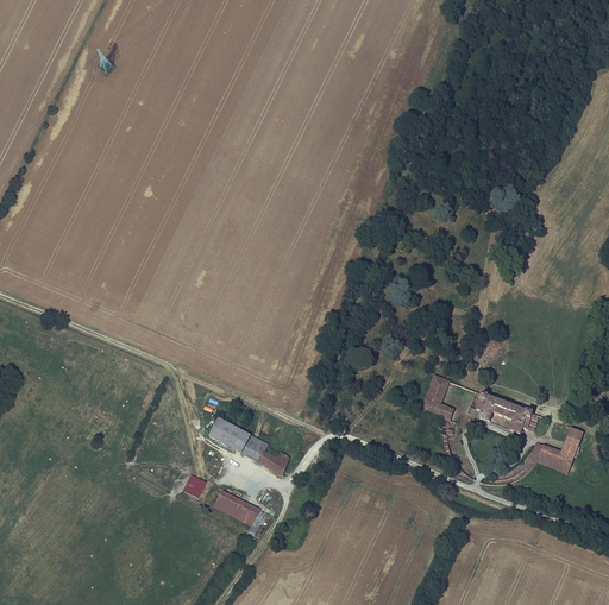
[(451,378),(434,372),(422,407),(445,415),(445,417),(451,418),(456,407),(443,402),(451,379),(451,378)]
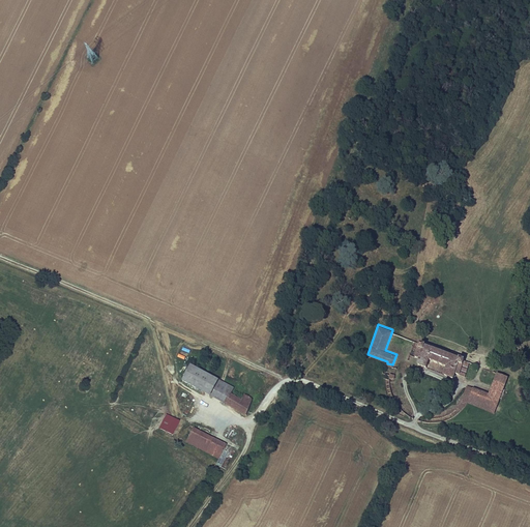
[(419,356),(417,361),(427,366),(430,357),(446,364),(443,373),(453,377),(455,371),(465,374),(470,360),(465,358),(465,356),(460,354),(459,355),(425,343),(425,342),(420,339),(419,341),(415,340),(410,353),(419,356)]
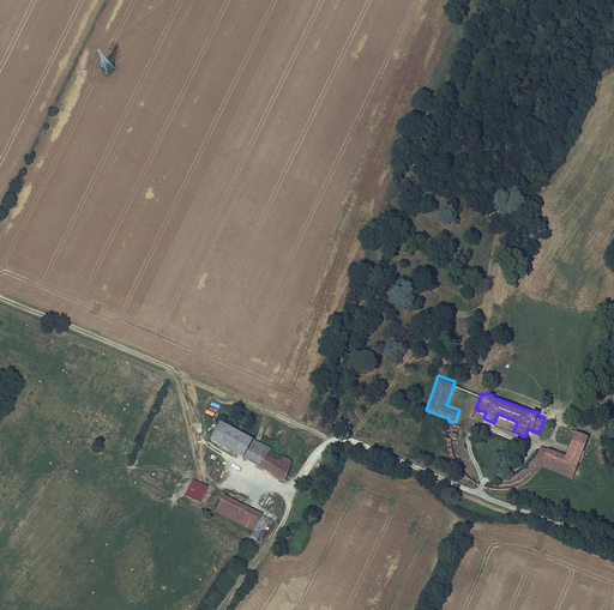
[(211,438),(245,456),(254,438),(222,420),(211,438)]
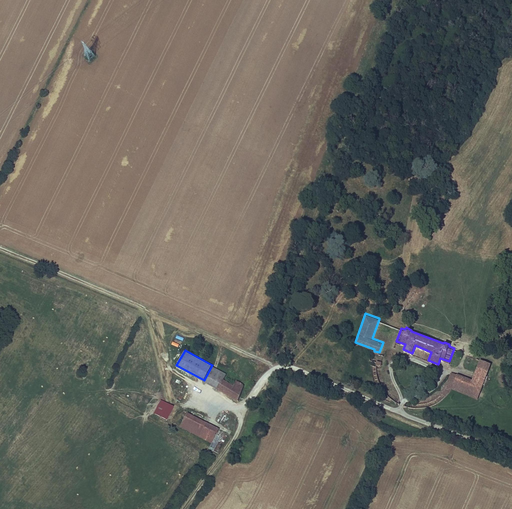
[(477,397),(491,362),(480,358),(472,377),(457,372),(457,373),(451,370),(446,383),(444,388),(442,391),(445,394),(448,391),(451,387),(477,397)]
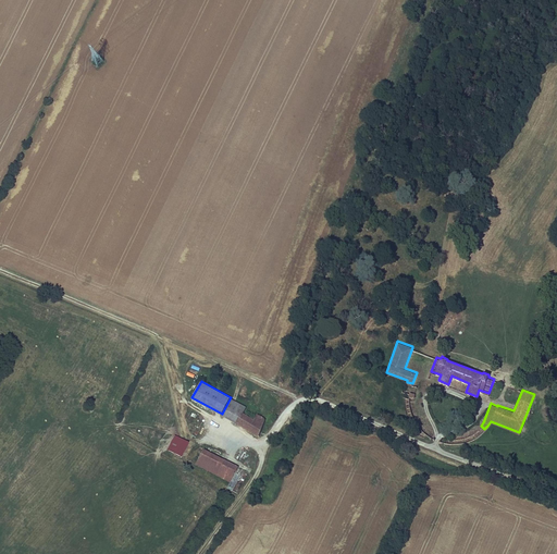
[(237,422),(244,411),(247,405),(232,396),(231,397),(222,414),(237,422)]
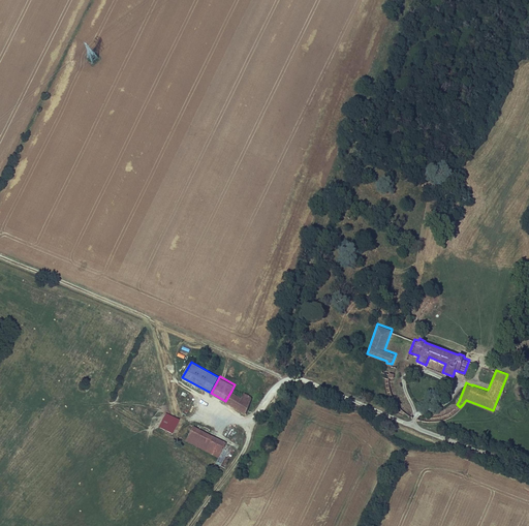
[(231,391),(225,401),(246,413),(253,396),(244,391),(242,397),(231,391)]
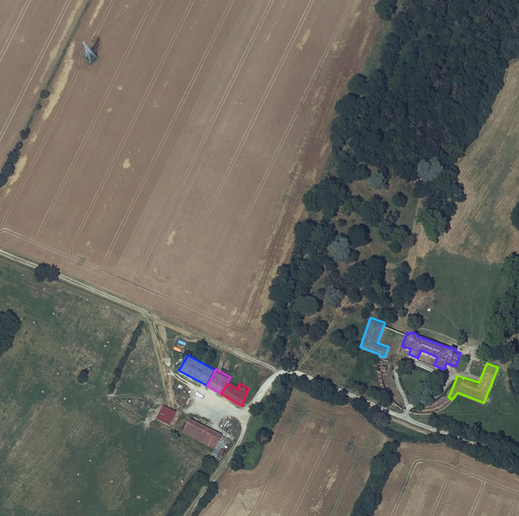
[(155,417),(167,424),(175,410),(162,403),(155,417)]
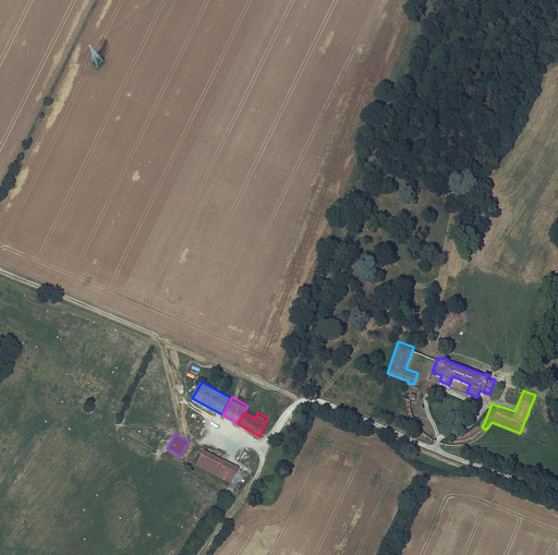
[(204,447),(198,457),(207,462),(205,468),(213,472),(220,456),(204,447)]
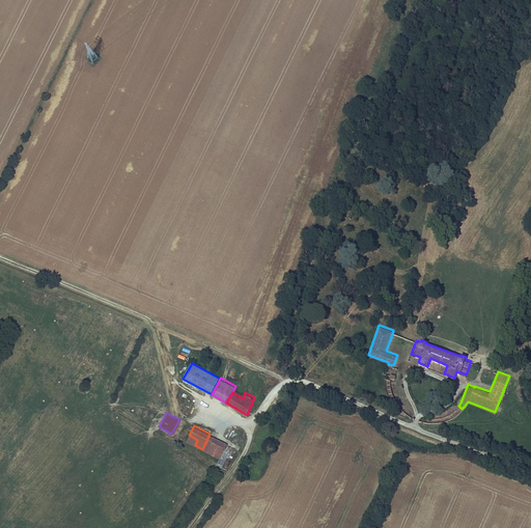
[(210,434),(202,449),(219,457),(227,443),(210,434)]
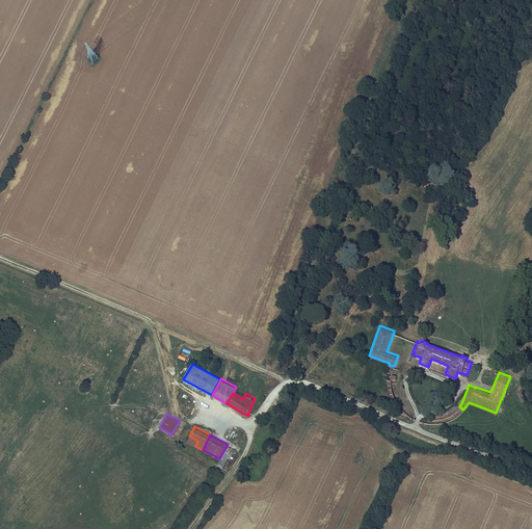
[(197,441),(189,435),(186,441),(195,446),(197,441)]
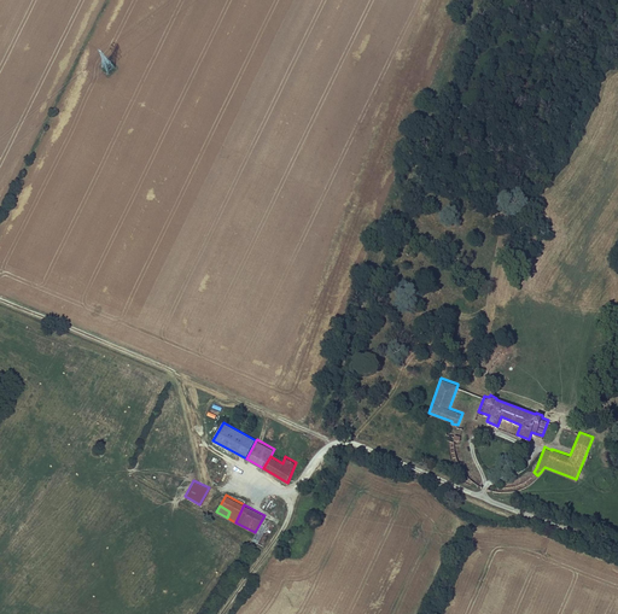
All buildings are outlined.
